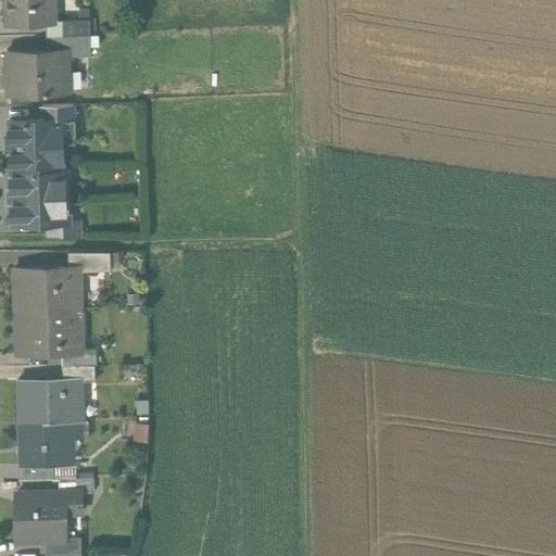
[(54,0),(5,0),(7,11),(5,11),(5,25),(46,24),(55,24),(55,22),(54,0)]
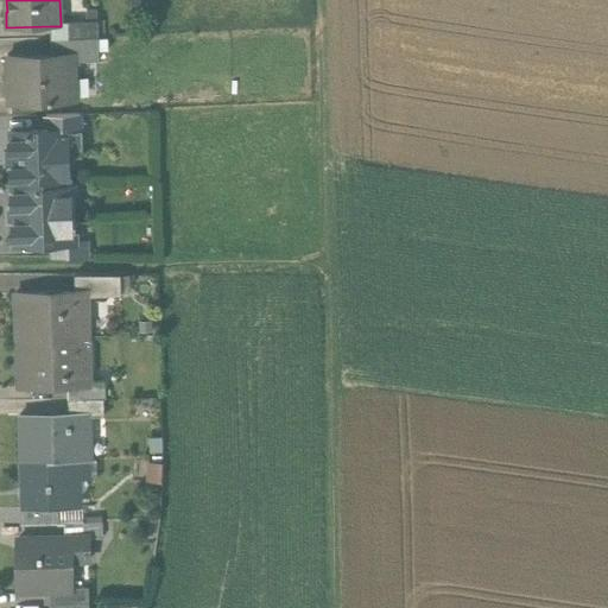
[(96,23),(61,24),(61,26),(50,26),(51,39),(97,38),(96,23)]
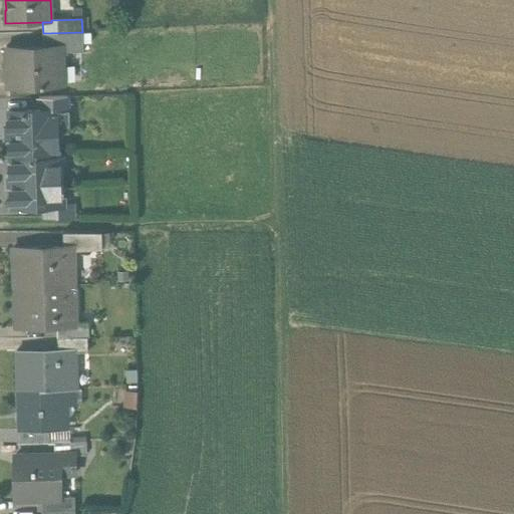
[(82,32),(43,33),(43,46),(62,45),(63,53),(82,52),(82,32)]
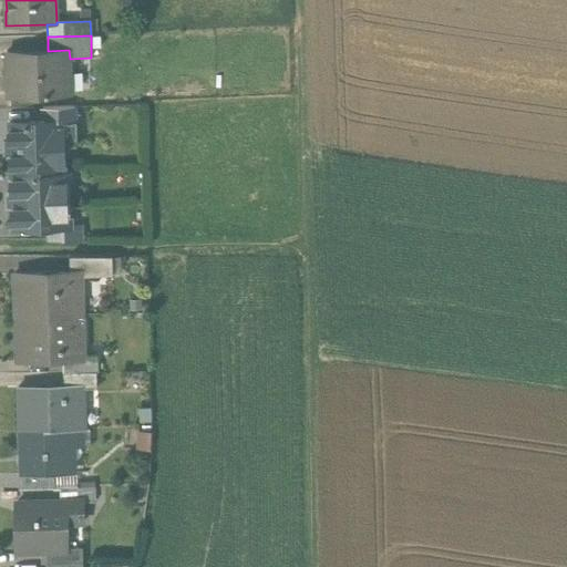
[(48,51),(7,52),(8,98),(71,95),(70,59),(69,50),(48,51)]
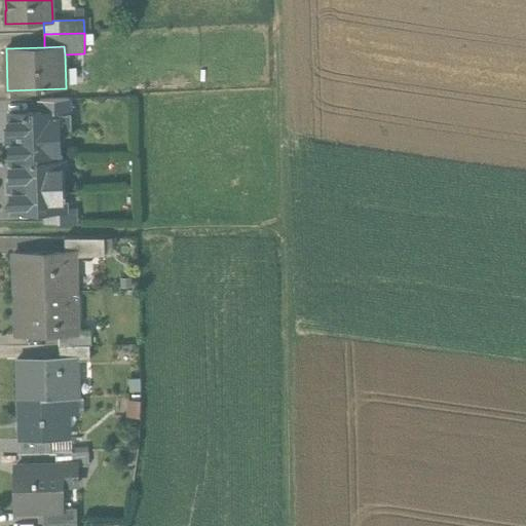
[(39,115),(58,114),(58,115),(71,115),(71,100),(39,101),(39,115)]
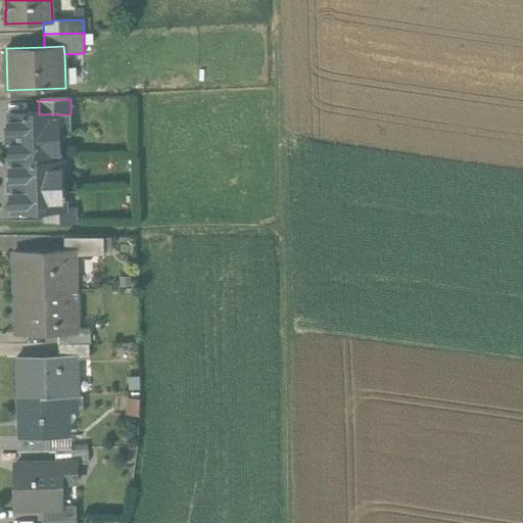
[(9,161),(59,159),(57,114),(57,113),(39,114),(7,115),(9,161)]
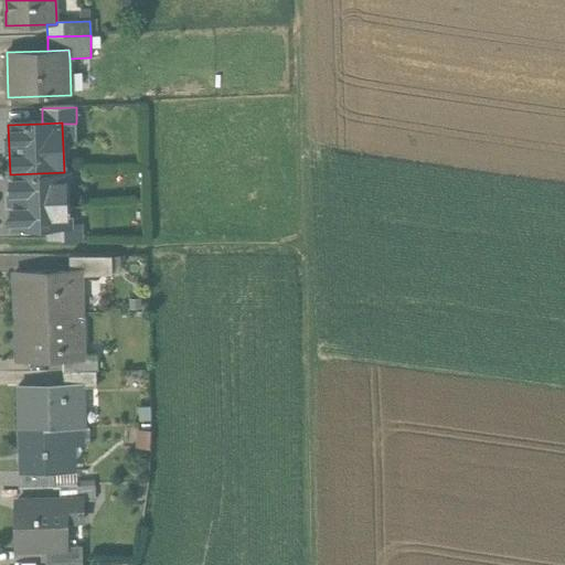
[(64,172),(10,174),(12,228),(46,227),(70,226),(70,225),(67,172),(64,172)]
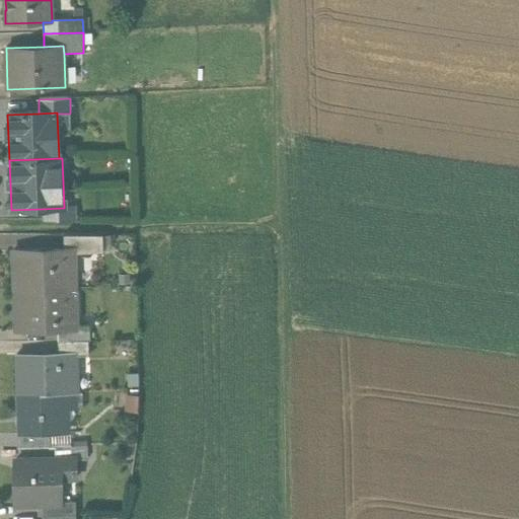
[(64,208),(43,209),(43,221),(73,221),(72,207),(64,207),(64,208)]
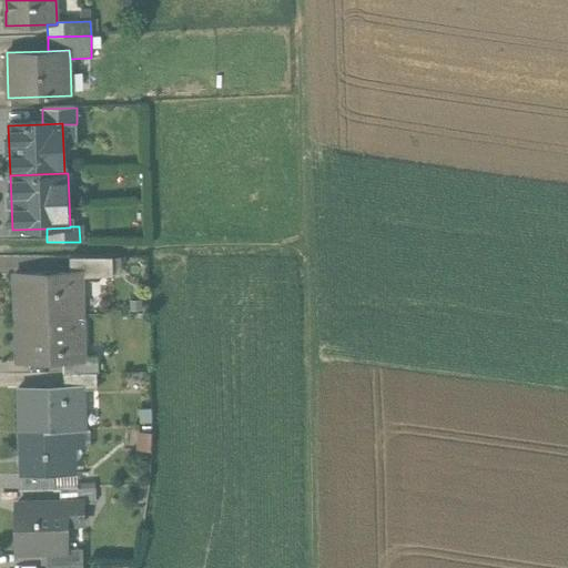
[(70,257),(70,273),(81,273),(81,279),(113,277),(112,257),(70,257)]
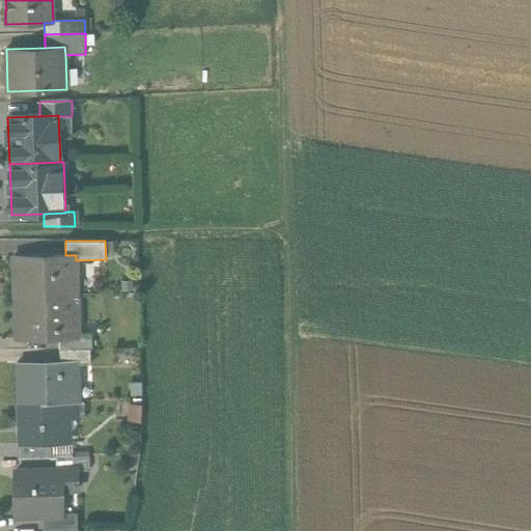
[(16,297),(71,295),(77,295),(76,260),(76,255),(65,255),(14,257),(16,297)]
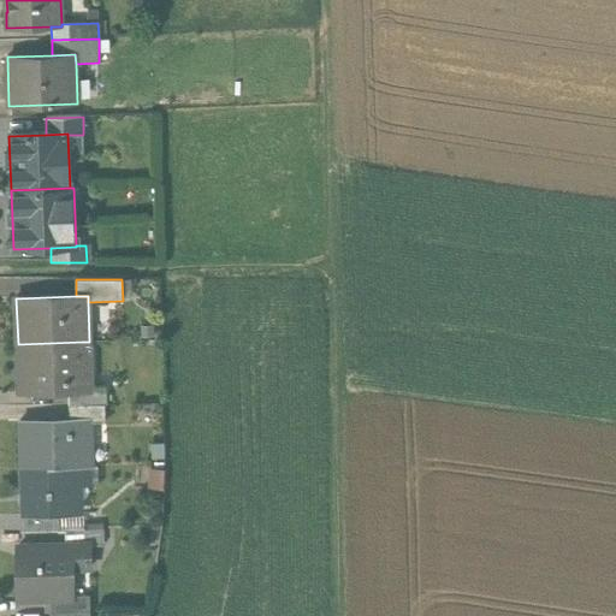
[(82,342),(18,344),(19,392),(69,390),(83,390),(83,388),(82,342)]
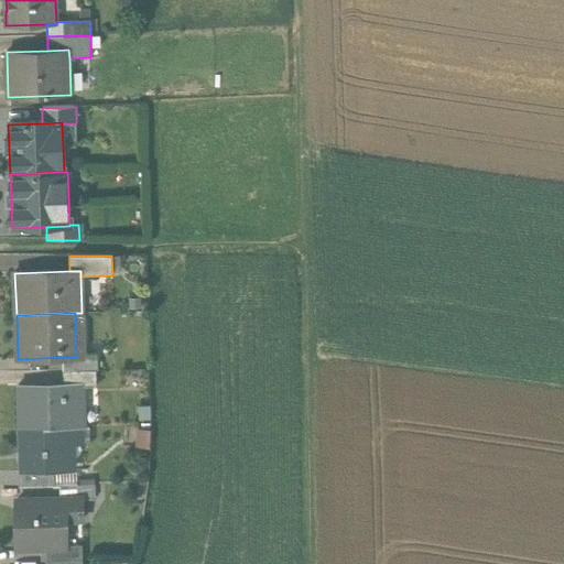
[(76,355),(76,357),(63,357),(64,371),(97,370),(96,354),(76,355)]
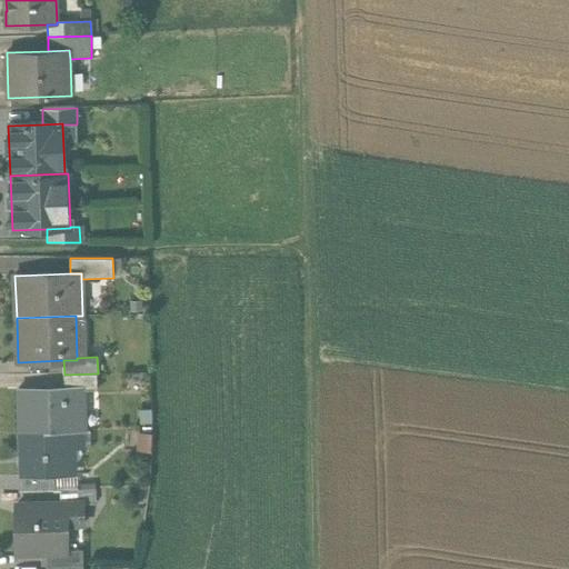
[(98,373),(65,375),(65,387),(65,388),(80,388),(80,389),(98,389),(98,373)]
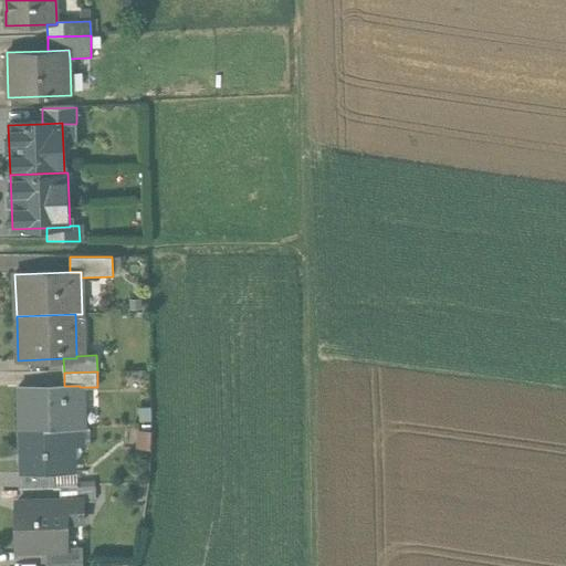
[(19,431),(69,429),(81,429),(80,387),(80,386),(64,386),(64,385),(18,387),(19,431)]
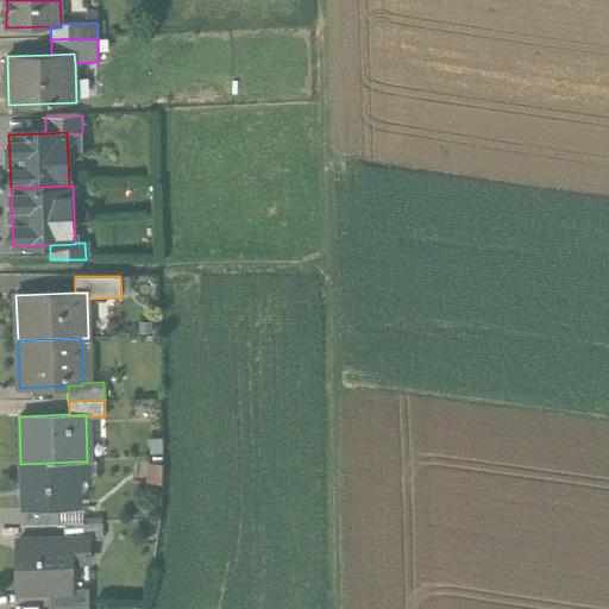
[(74,462),(20,464),(22,481),(24,481),(25,498),(22,498),(23,512),(58,510),(75,509),(74,462)]
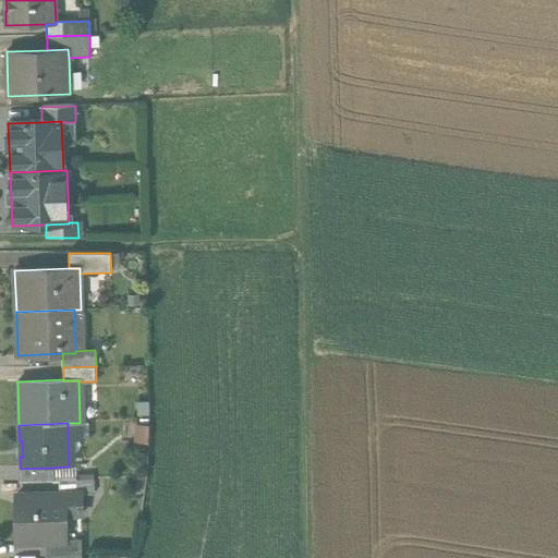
[(53,481),(53,468),(21,469),(17,469),(17,482),(53,481)]
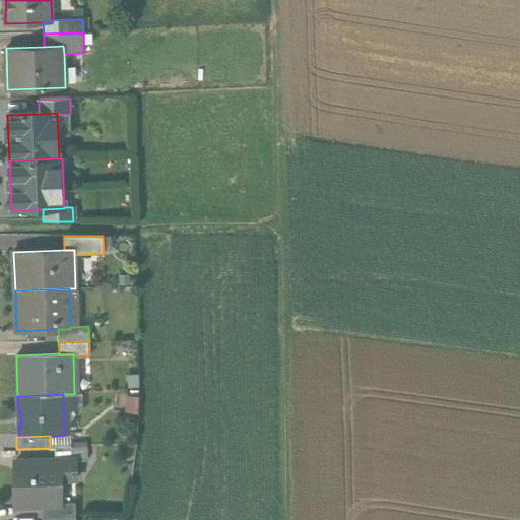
[(75,460),(14,461),(16,506),(43,505),(61,504),(61,479),(76,479),(75,460)]
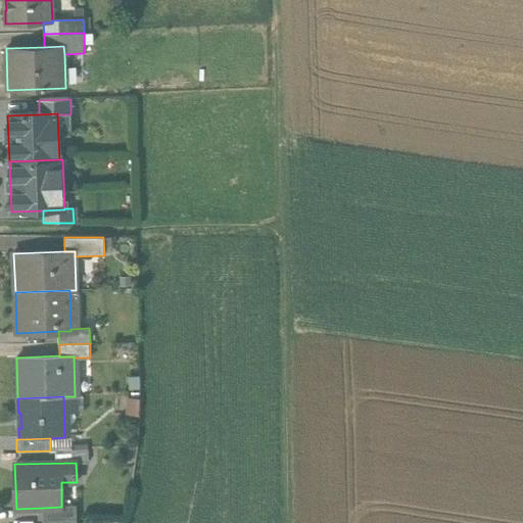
[(76,507),(61,507),(43,508),(44,520),(77,519),(76,507)]
